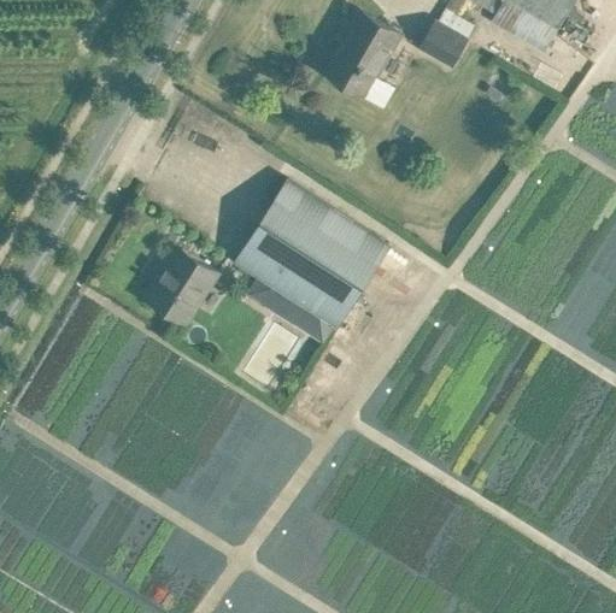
[(574,0),(470,0),(496,15),(490,23),(543,54),(574,0)]
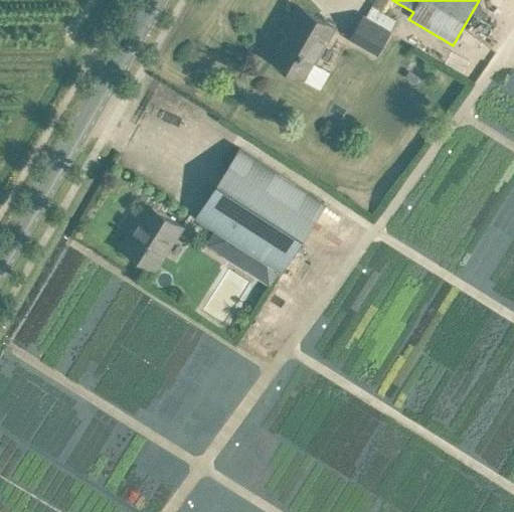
[(293,24),(271,62),(304,81),(333,30),(297,8),(290,22),(293,24)]
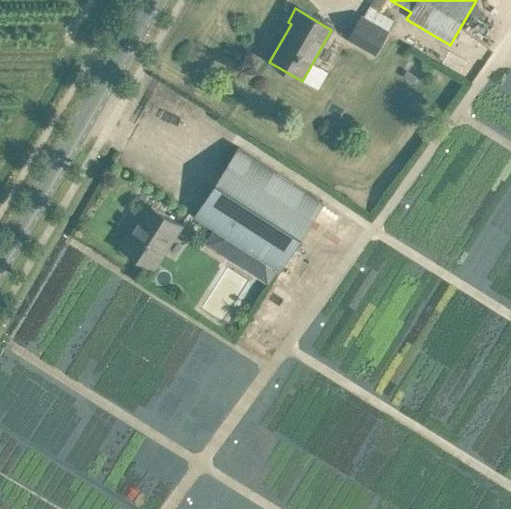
[(348,41),(373,56),(386,34),(361,19),(348,41)]
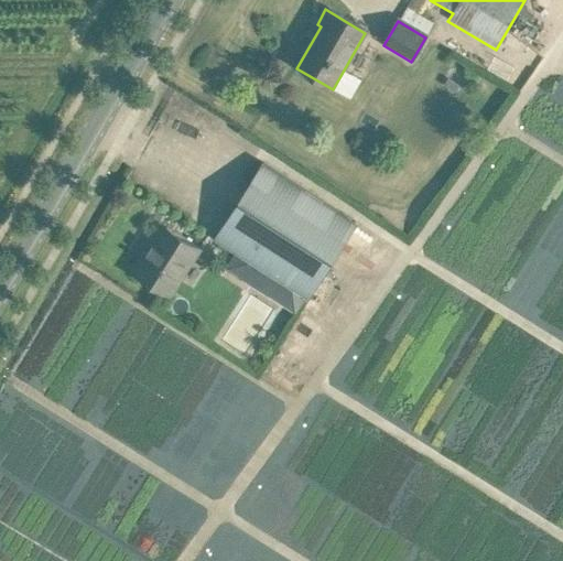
[(237,255),(227,270),(247,282),(256,281),(262,270),(293,290),(285,300),(288,309),(296,314),(306,299),(307,299),(355,225),(262,165),(215,240),(237,255)]
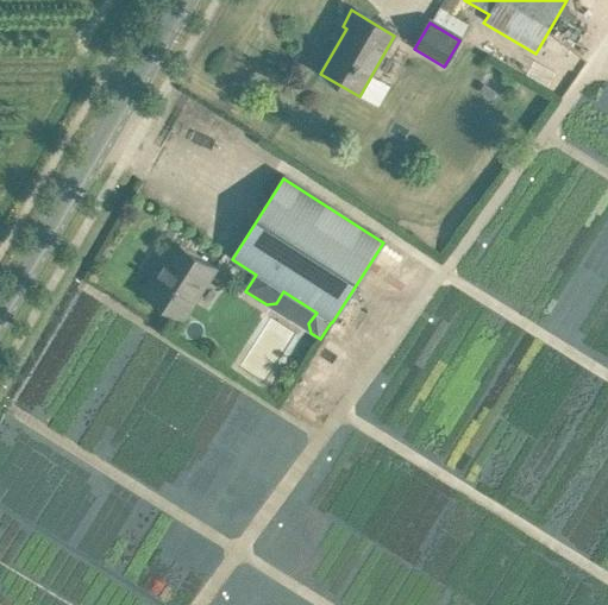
[(143,295),(183,321),(215,270),(180,247),(164,271),(160,269),(143,295)]
